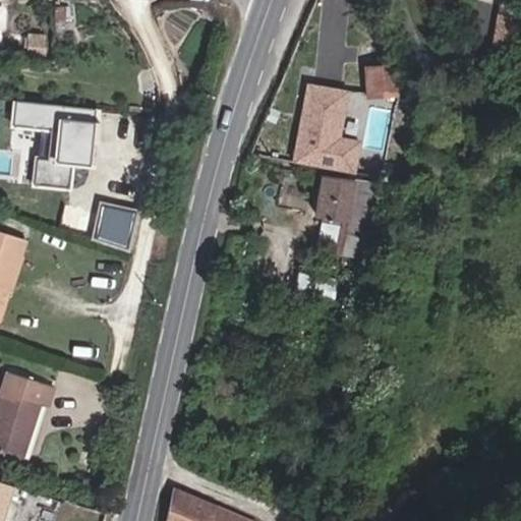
[(399,96),(400,69),(370,68),(369,94),(399,96)]
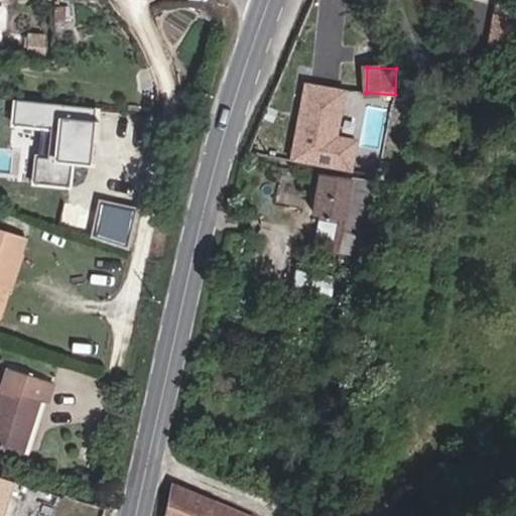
[(354,170),(360,137),(339,133),(347,88),(302,80),(287,158),(354,170)]
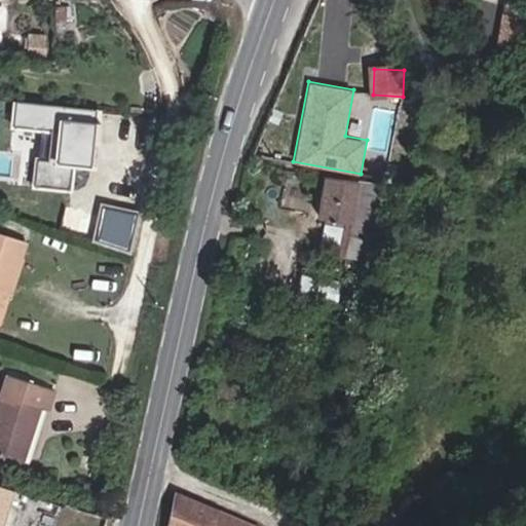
[(95,164),(99,108),(12,101),(10,125),(35,127),(31,185),(70,188),(72,162),(95,164)]
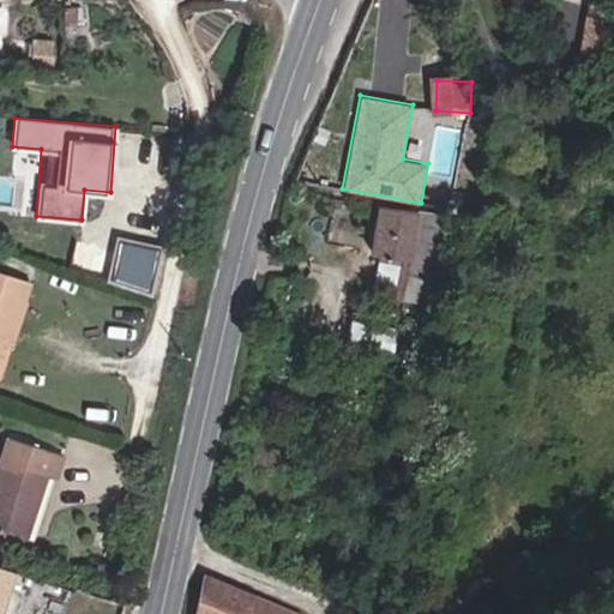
[(401,296),(407,299),(404,309),(433,314),(451,222),(383,209),(374,253),(408,259),(401,296)]
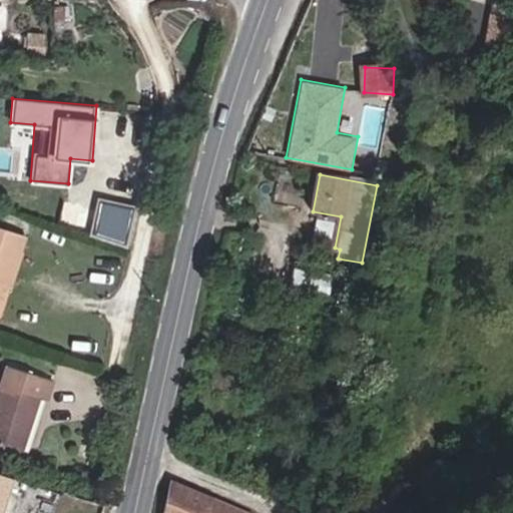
[(98,195),(89,232),(126,241),(134,204),(98,195)]
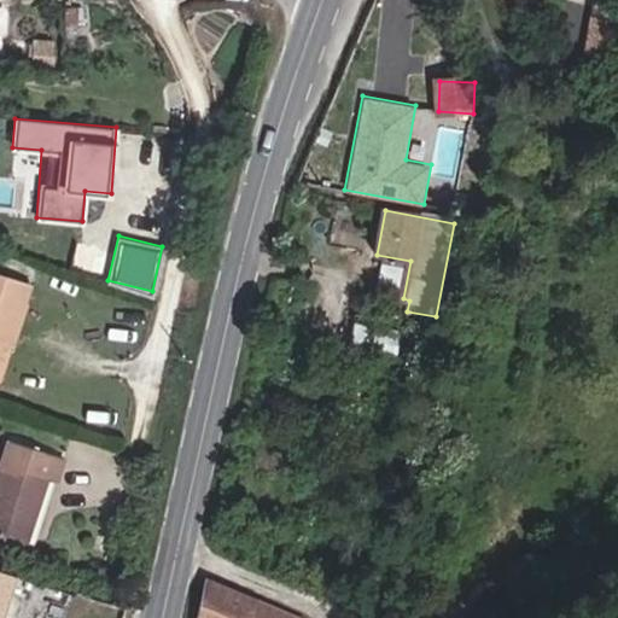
[(0,378),(1,379),(33,280),(0,269),(0,378)]
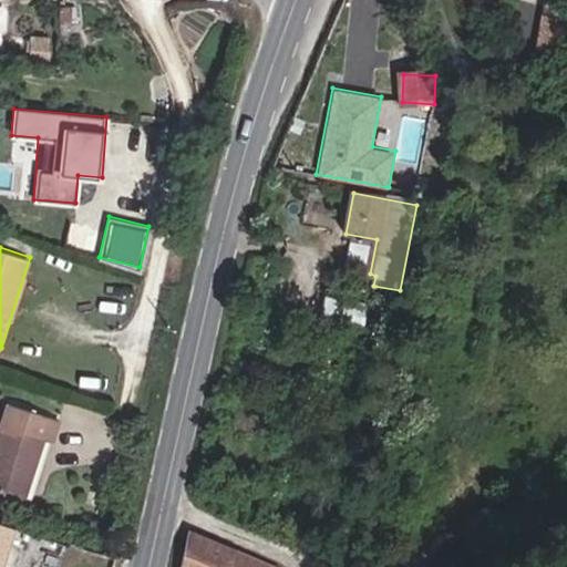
[(326,289),(320,319),(367,326),(371,296),(326,289)]
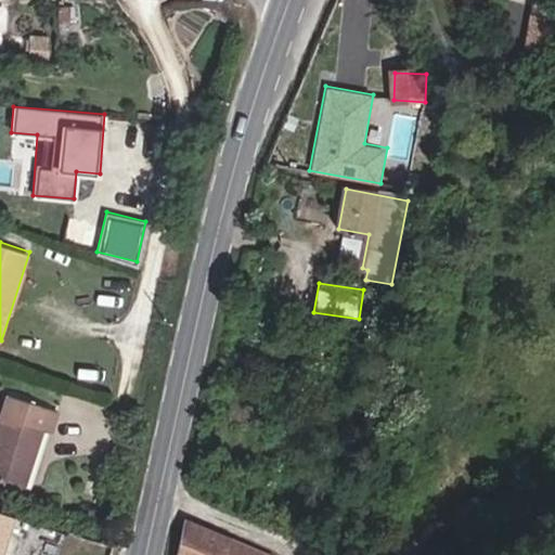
[(359,408),(363,386),(355,384),(350,405),(359,408)]
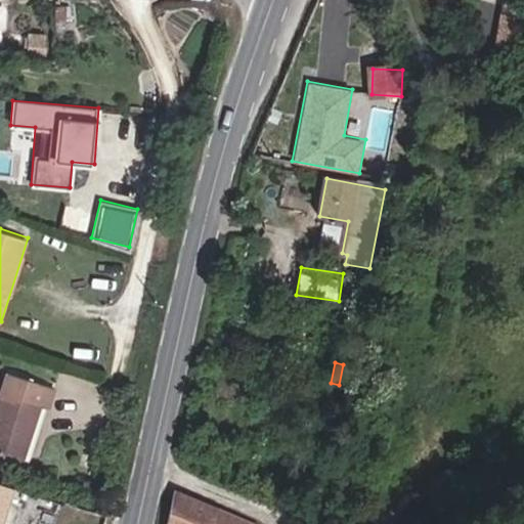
[(0,396),(0,447),(25,455),(36,423),(34,422),(41,399),(51,403),(57,385),(9,368),(0,396)]
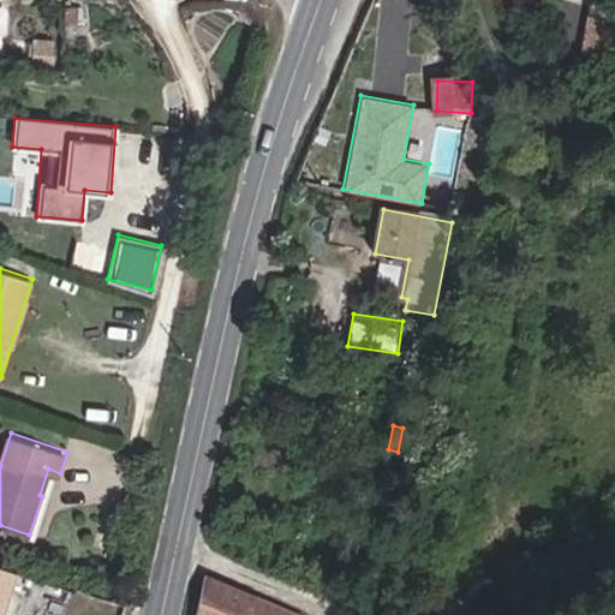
[(10,591),(18,565),(0,559),(0,611),(3,614),(10,591)]
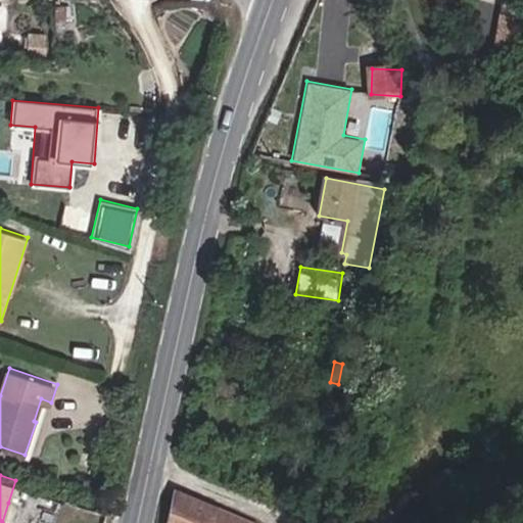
[(245,522),(173,488),(163,522),(245,522)]
